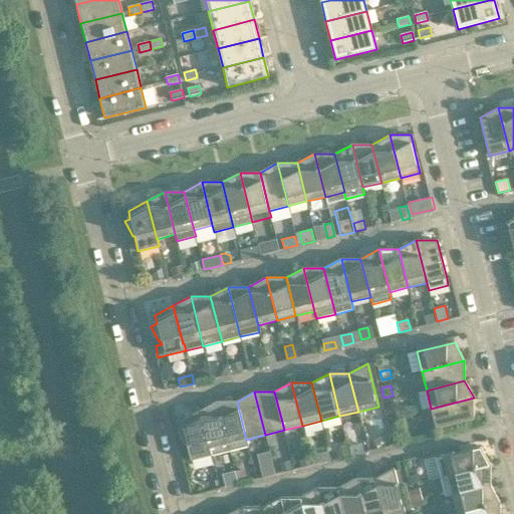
[(474,398),(431,409),(436,429),(474,419),(474,398)]
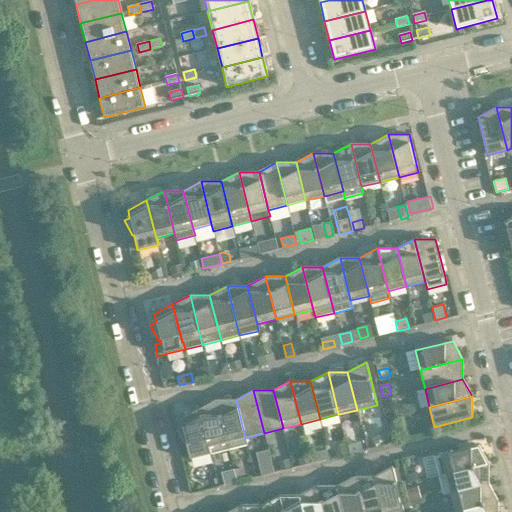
[(229,449),(216,400),(199,409),(208,447),(209,447),(211,454),(229,449)]
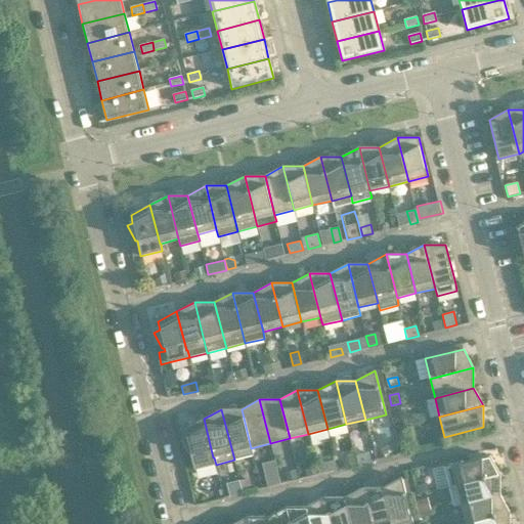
[(251,448),(242,409),(221,409),(234,460),(253,455),(251,448)]
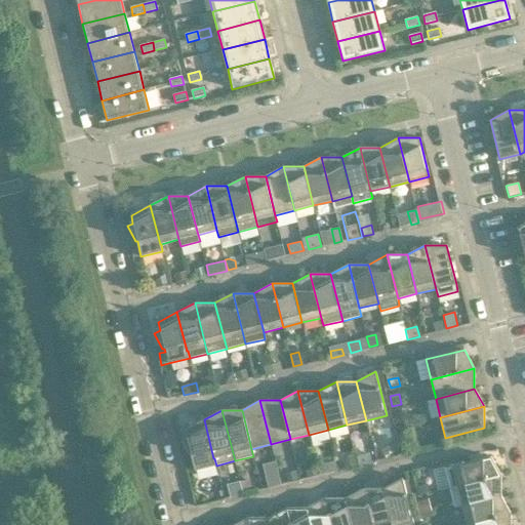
[(213,458),(204,419),(185,430),(187,438),(182,441),(190,456),(191,455),(195,471),(216,466),(214,458),(213,458)]
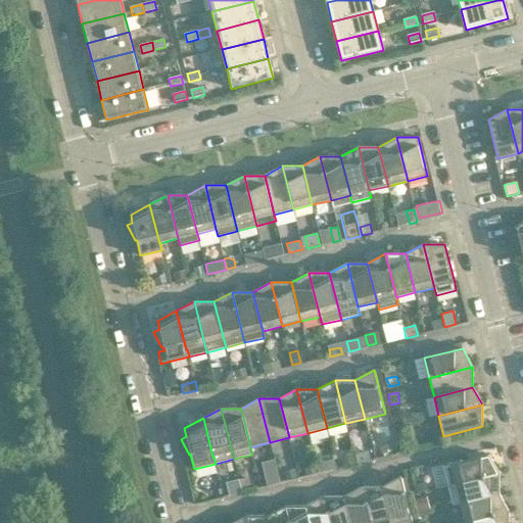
[(354,455),(358,464),(371,460),(369,450),(354,455)]
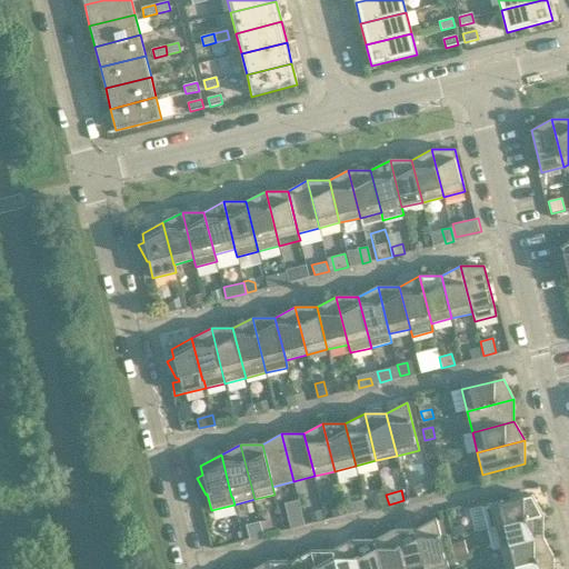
[(206,495),(199,496),(201,509),(210,507),(207,493),(206,495)]
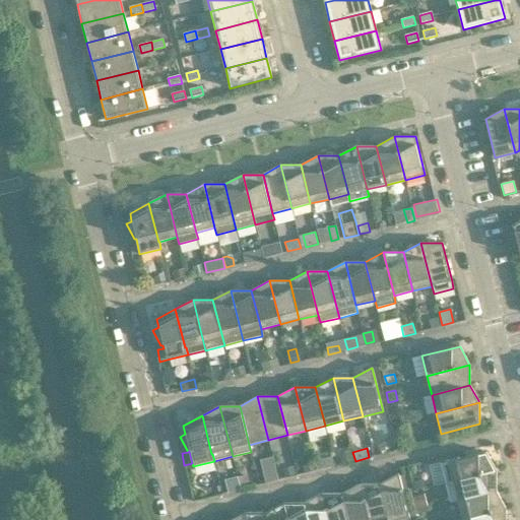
[(497,471),(486,452),(448,462),(442,463),(446,483),(497,471)]
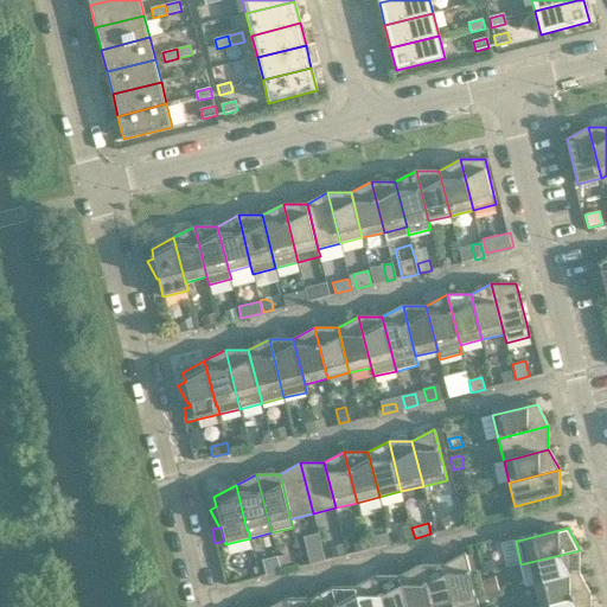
[(580,574),(580,550),(521,564),(526,587),(535,585),(580,574)]
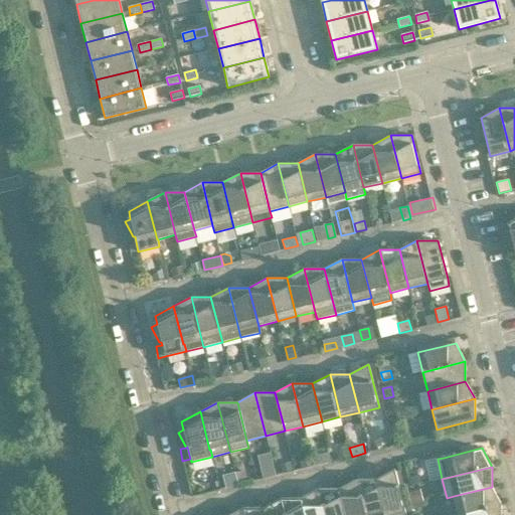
[(405,514),(394,469),(375,479),(384,514),(405,514)]
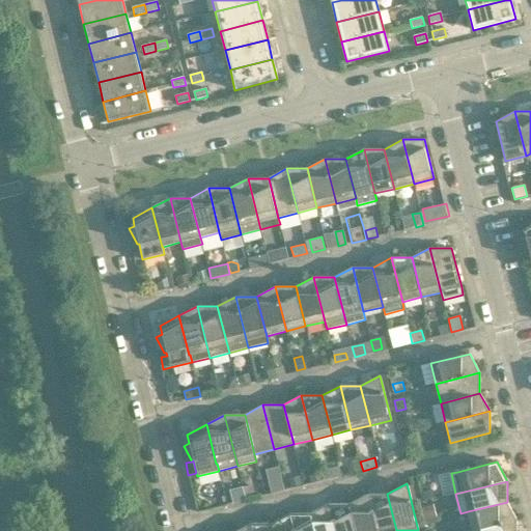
[(375,530),(367,494),(348,503),(356,530),(375,530)]
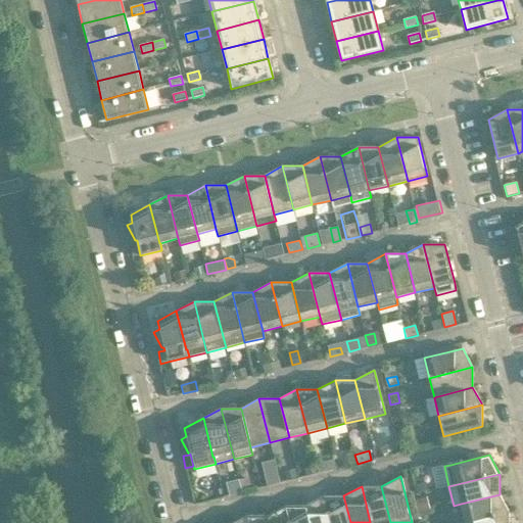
[(390,522),(381,486),(362,486),(370,522),(390,522)]
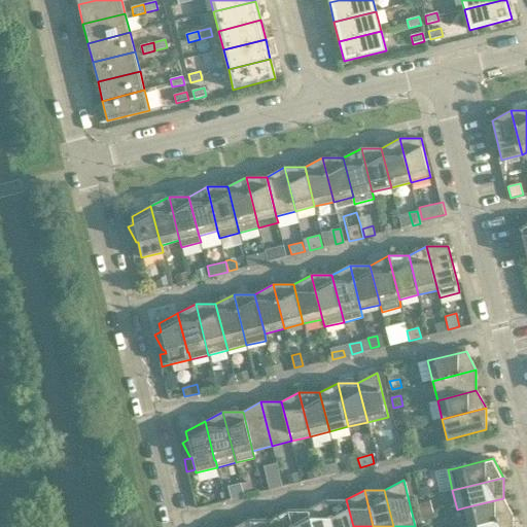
[(513,516),(503,498),(464,507),(468,526),(513,516)]
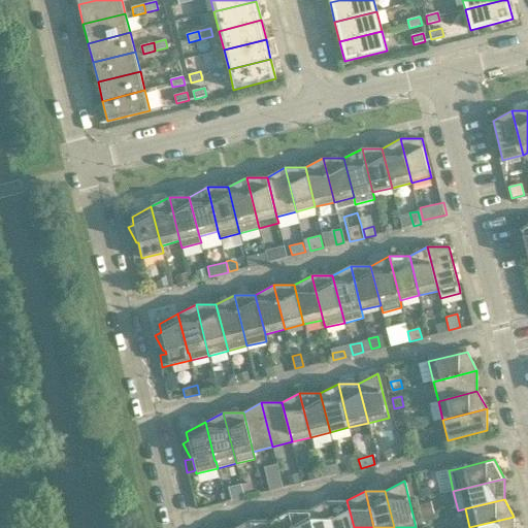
[(333,527),(327,500),(308,510),(312,527),(333,527)]
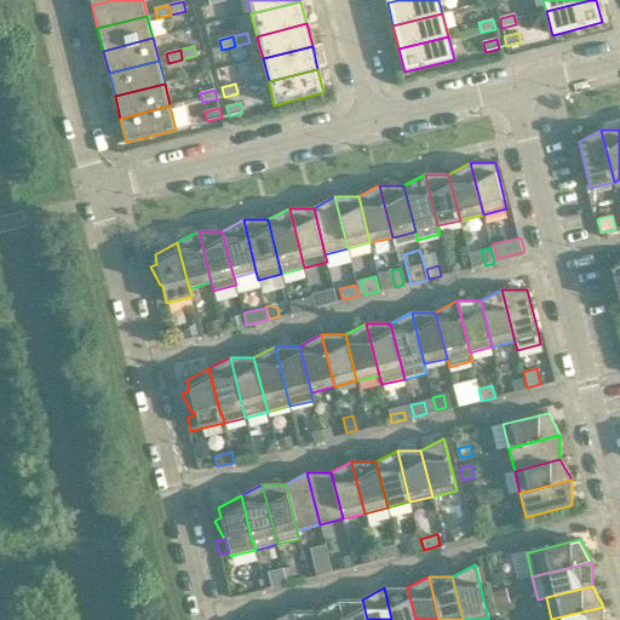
[(415,619),(407,587),(384,587),(391,619),(415,619)]
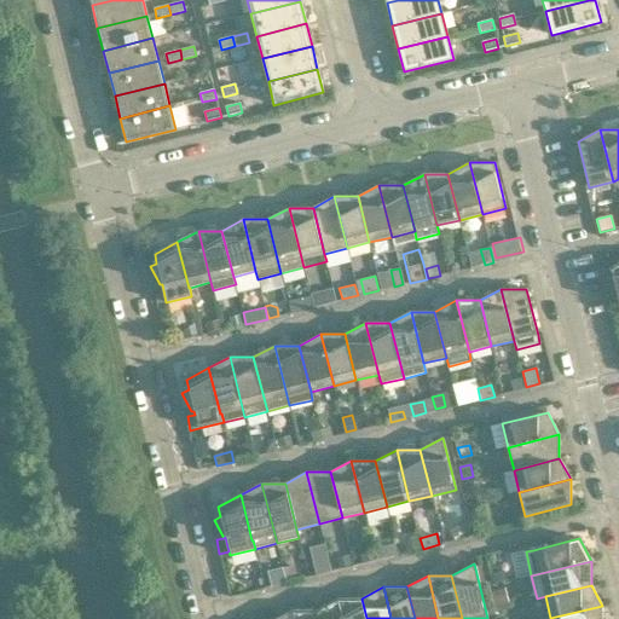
[(342,618),(337,599),(317,609),(318,618),(342,618)]
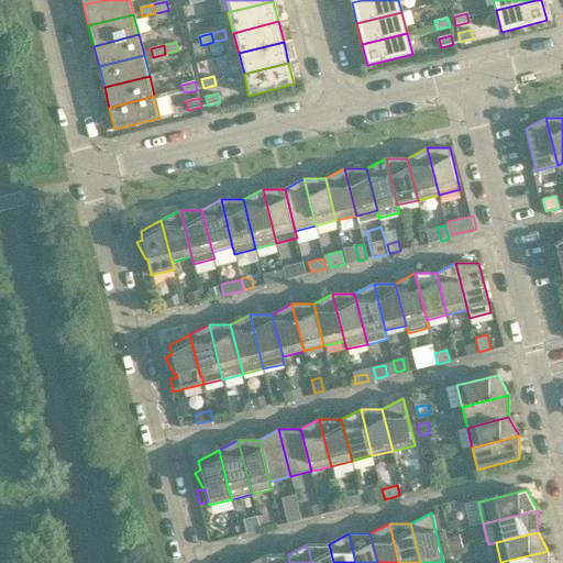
[(333,562),(329,544),(307,544),(311,562),(333,562)]
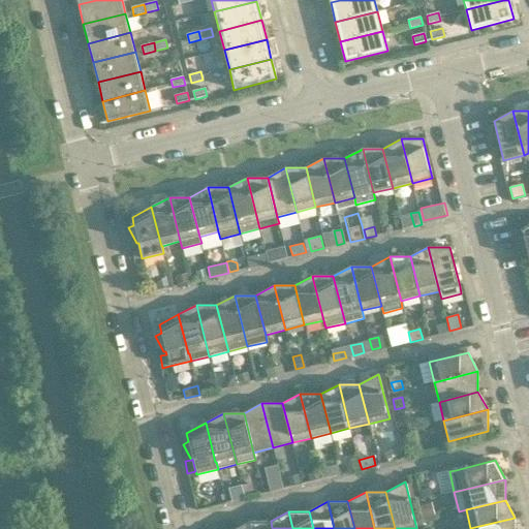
[(514,528),(515,518),(470,528),(469,528),(514,528)]
